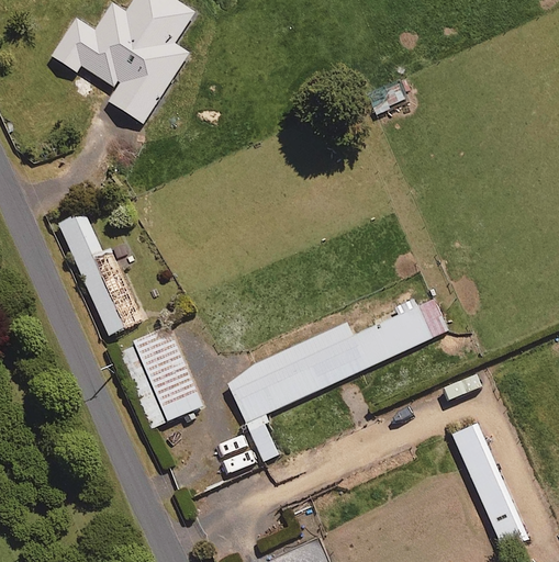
[(398,82),(366,94),(375,115),(390,109),(389,107),(404,100),(398,82)]
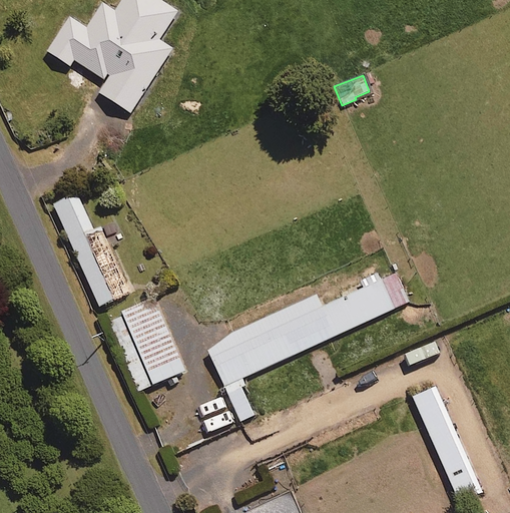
[(143,89),(128,80),(120,95),(134,103),(143,89)]
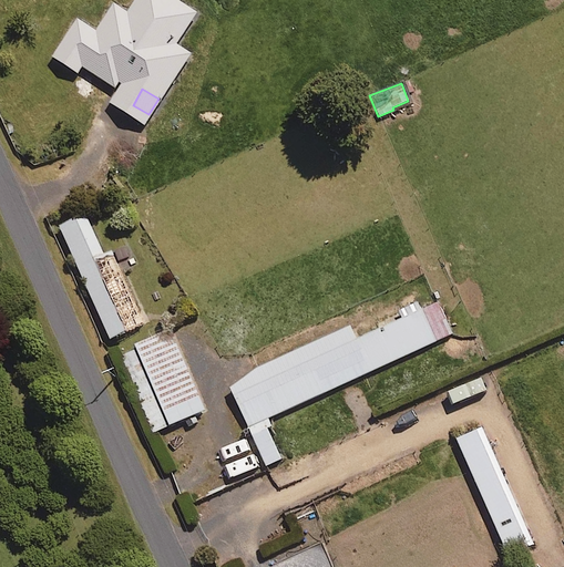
[(135,115),(123,111),(112,137),(125,143),(135,115)]
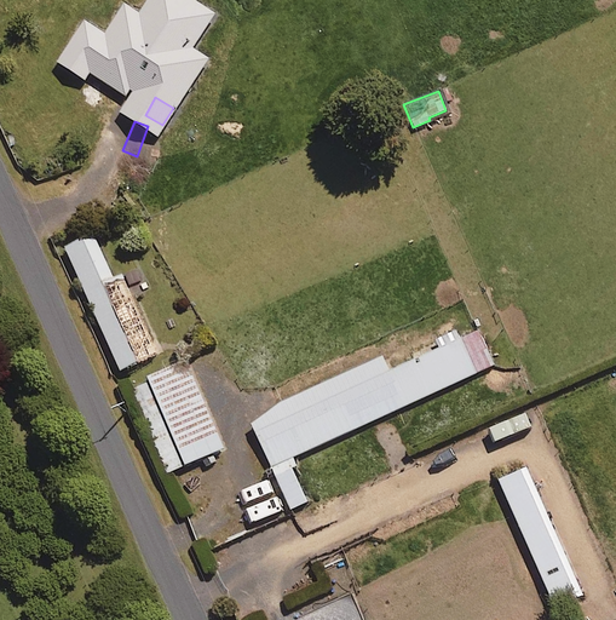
[(113,279),(92,234),(64,246),(120,371),(159,352),(124,274),(113,279)]
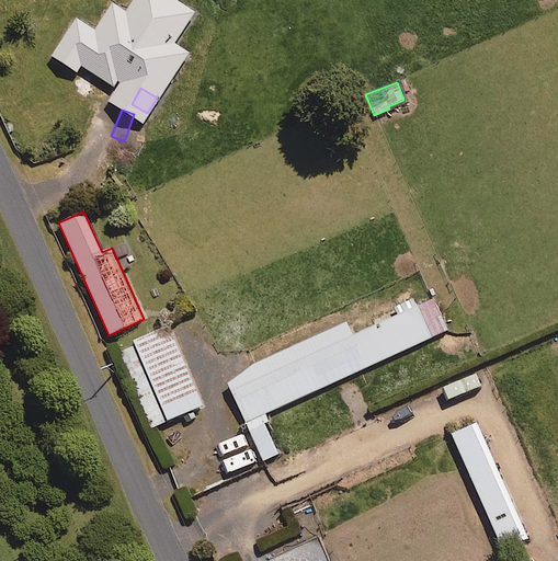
[(446,330),(432,299),(352,336),(346,324),(225,379),(262,461),(277,454),(260,415),(446,330)]
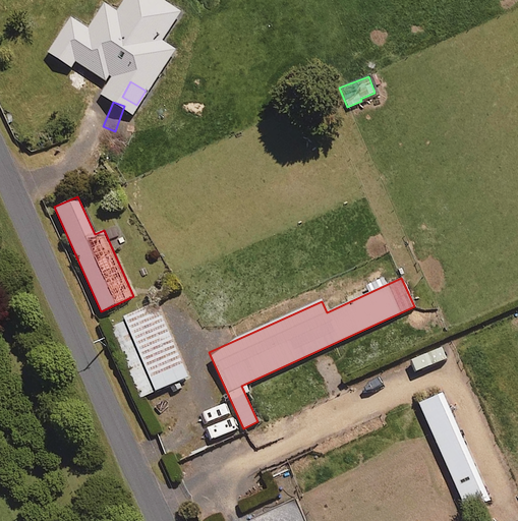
[(187,377),(156,303),(108,324),(140,397),(187,377)]
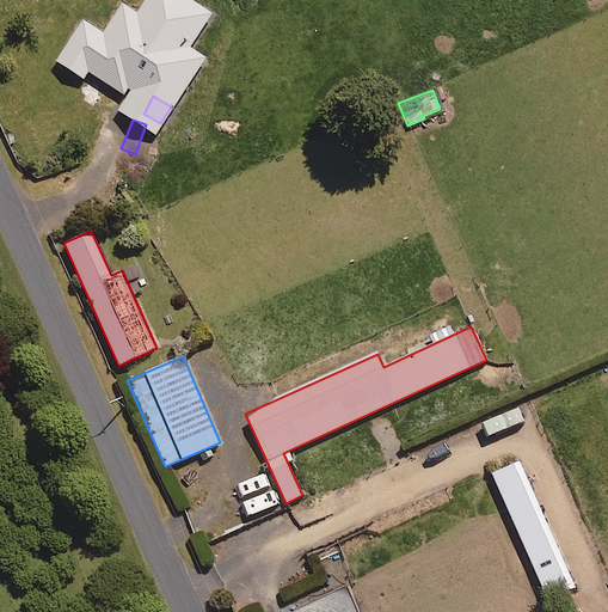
[(520,407),(478,427),(485,441),(527,421),(520,407)]
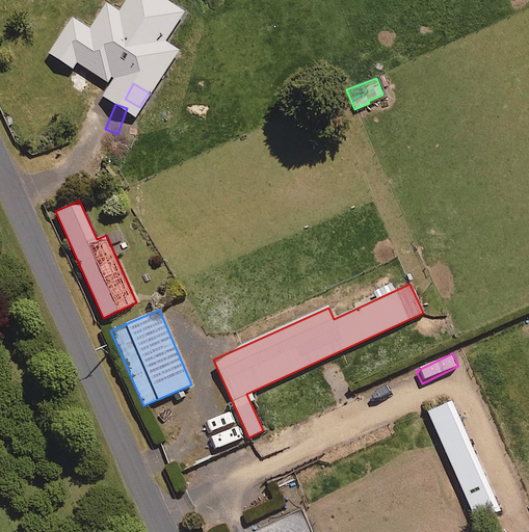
[(498,513),(448,402),(428,411),(477,523),(498,513)]
